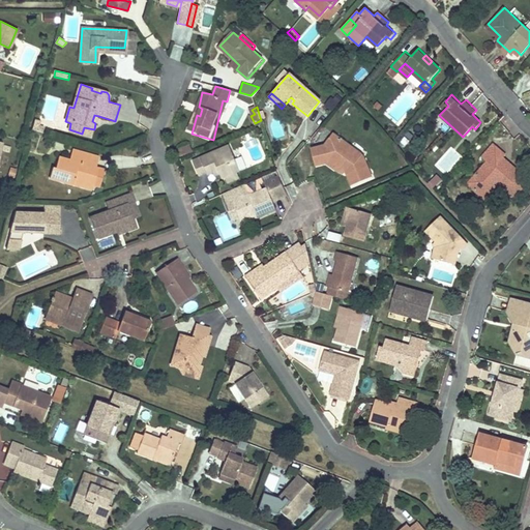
[(38,121),(33,119),(30,129),(40,133),(42,127),(37,126),(38,121)]
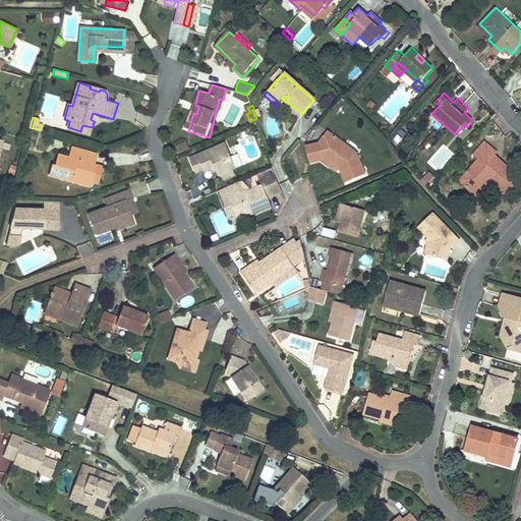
[(82,125),(80,131),(91,133),(93,127),(82,125)]
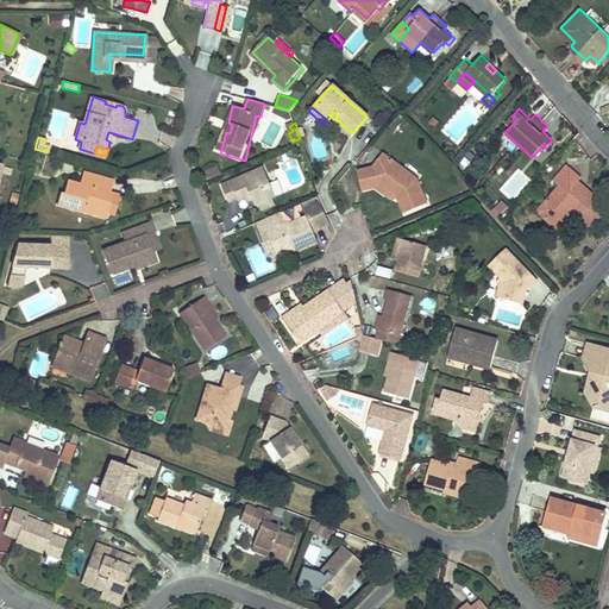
[(376,171),(363,173),(365,190),(380,189),(388,193),(390,192),(400,196),(407,212),(428,202),(418,177),(409,179),(405,165),(389,155),(376,171)]
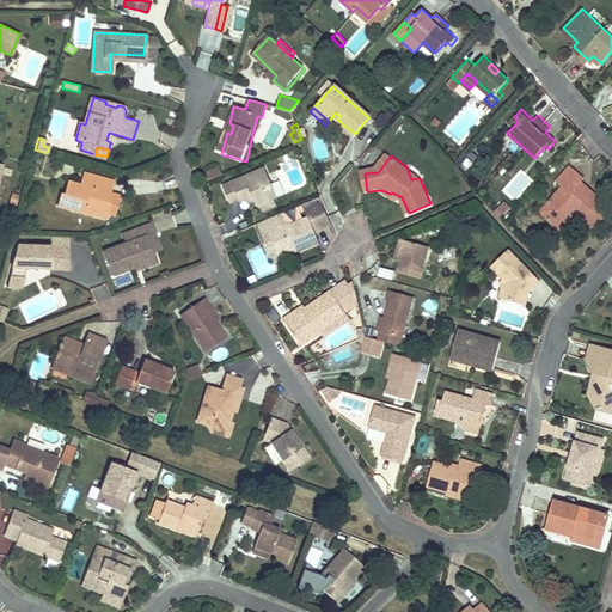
[(546,203),(538,212),(552,226),(562,216),(568,221),(574,214),(592,231),(606,216),(599,209),(604,204),(592,191),(583,201),(573,190),(581,182),(583,181),(568,165),(555,179),(563,187),(554,196),(560,201),(552,208),(546,203)]
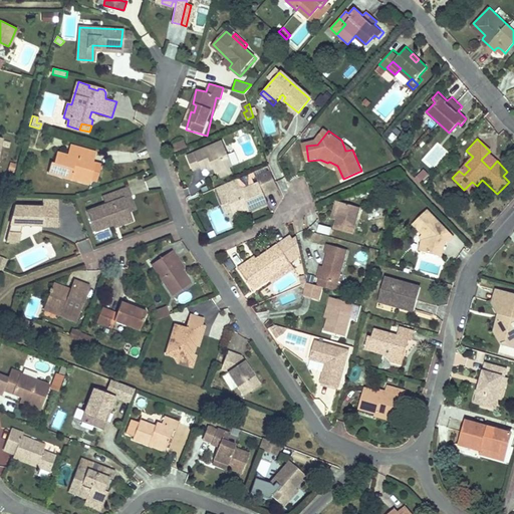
[(348,145),(341,140),(345,151),(352,150),(348,145)]
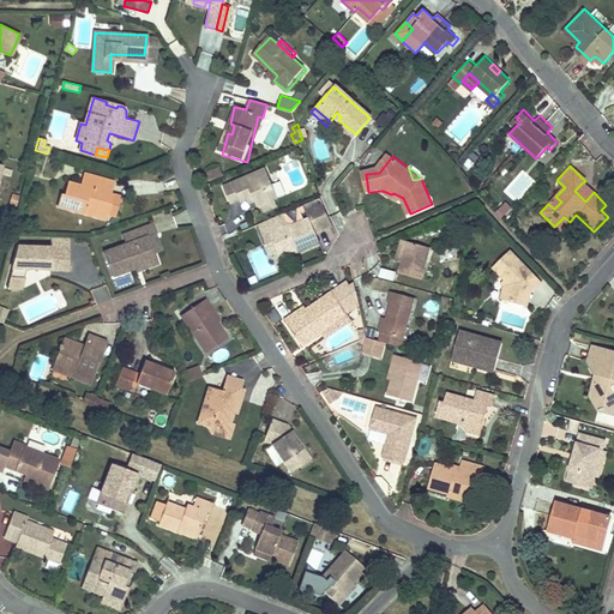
[(223,169),(212,174),(215,181),(218,179),(226,176),(223,169)]
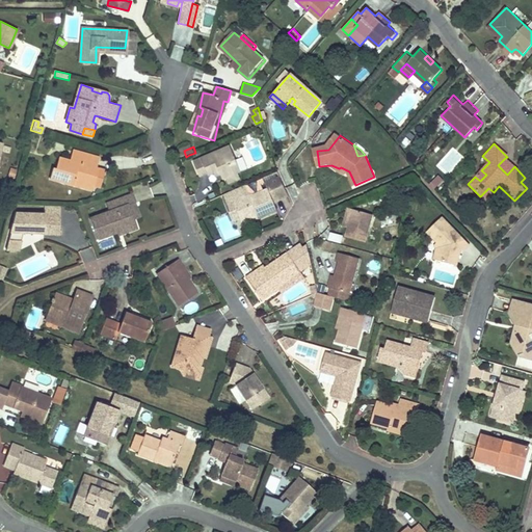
[(240,168),(230,147),(194,162),(198,173),(206,169),(207,171),(214,168),(218,166),(220,170),(222,176),(225,175),(227,179),(239,174),(237,169),(240,168)]
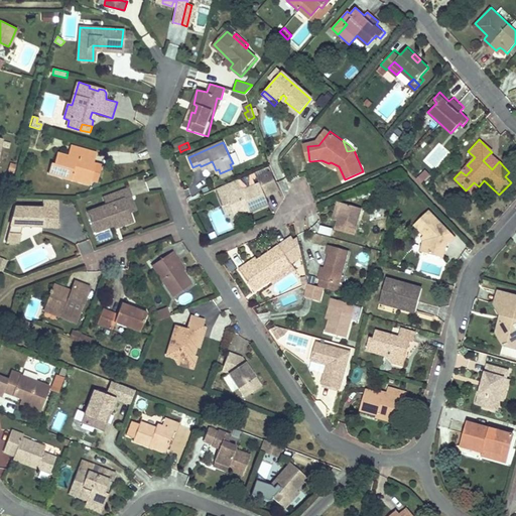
[(97,154),(72,147),(69,157),(57,155),(55,164),(52,164),(49,174),(68,179),(69,177),(70,174),(74,175),(73,178),(92,182),(92,179),(94,173),(92,172),(94,165),(95,164),(97,154)]
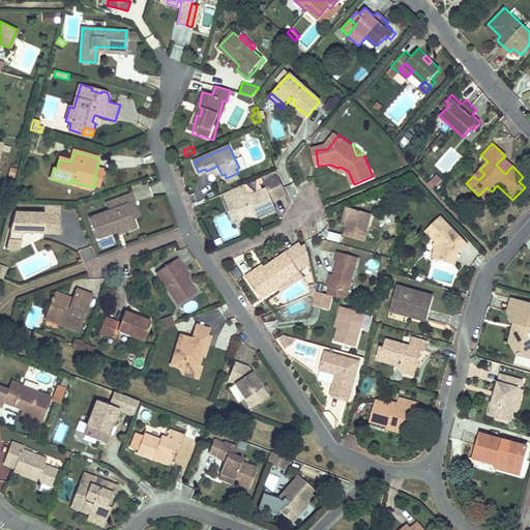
[(512,166),(503,157),(496,165),(505,174),(512,166)]
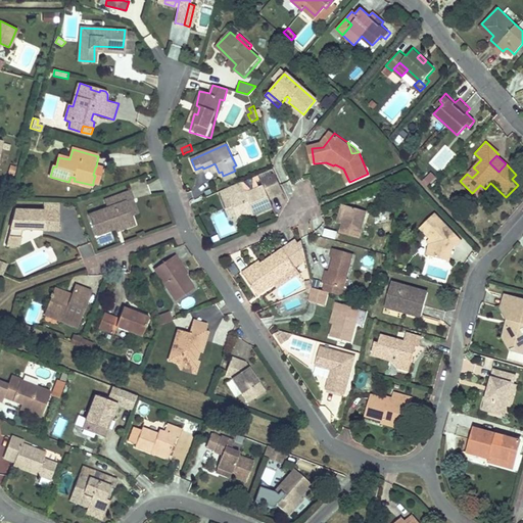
[(103,169),(96,167),(95,168),(93,175),(95,176),(93,182),(99,184),(103,169)]
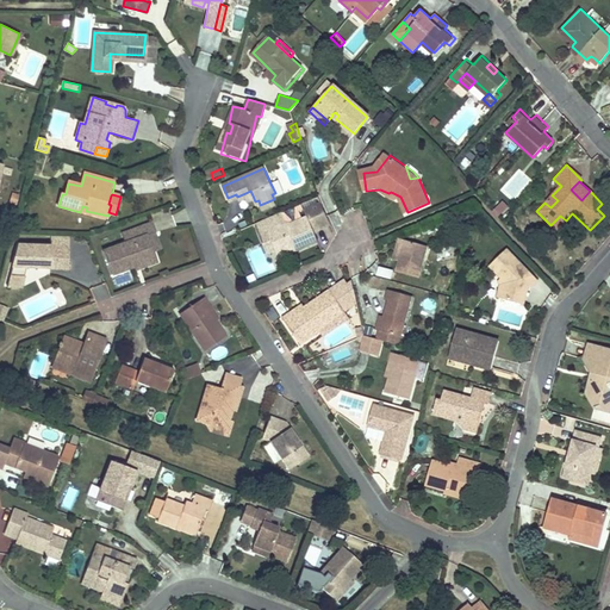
[(558,200),(552,195),(545,203),(551,207),(558,200)]
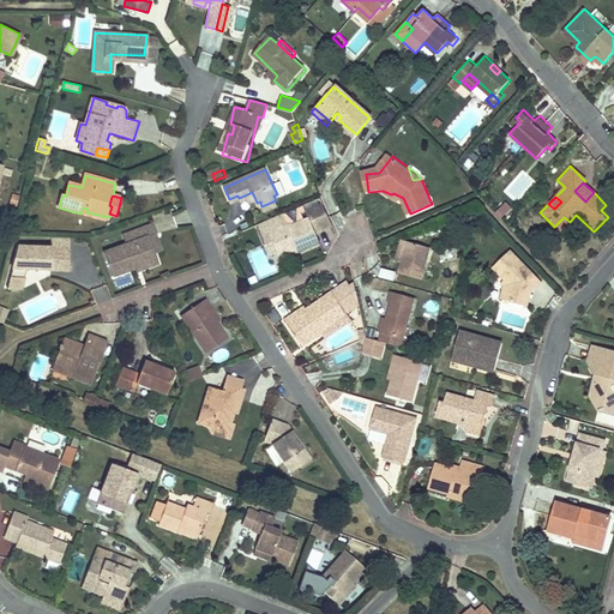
[(512,208),(505,202),(495,214),(501,220),(512,208)]
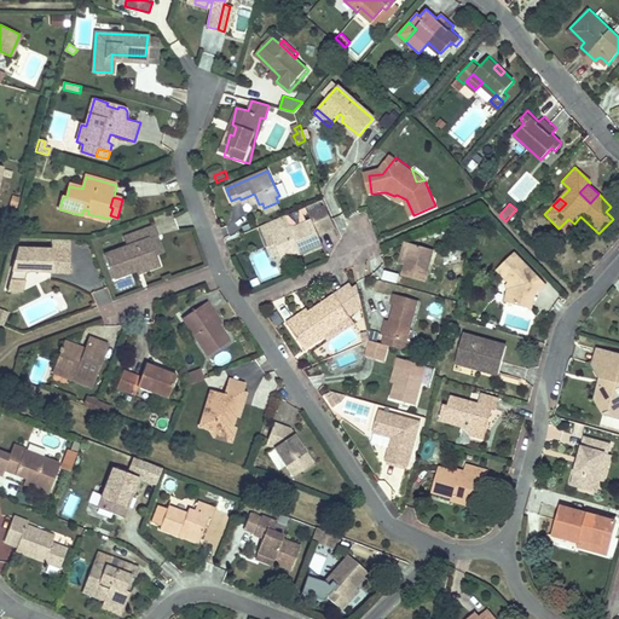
[(285,214),(261,225),(267,237),(272,235),(281,256),(299,248),(301,254),(319,246),(323,244),(319,233),(336,227),(325,204),(308,212),(312,219),(296,226),(289,224),(285,214)]
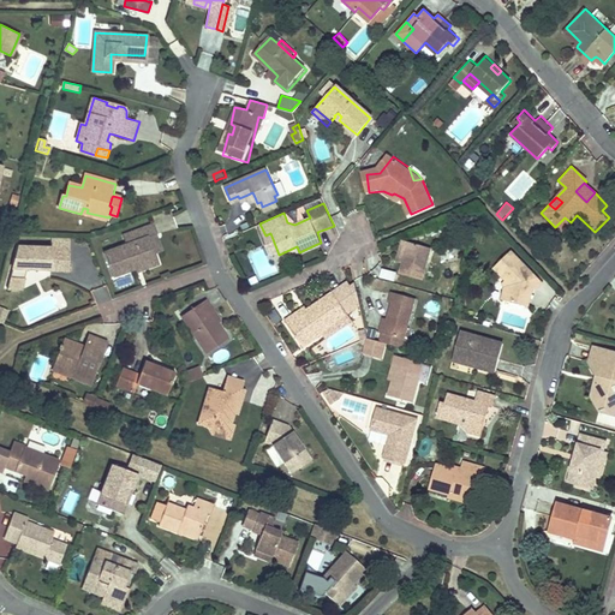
[(154,225),(157,236),(177,228),(169,212),(151,218),(154,225)]
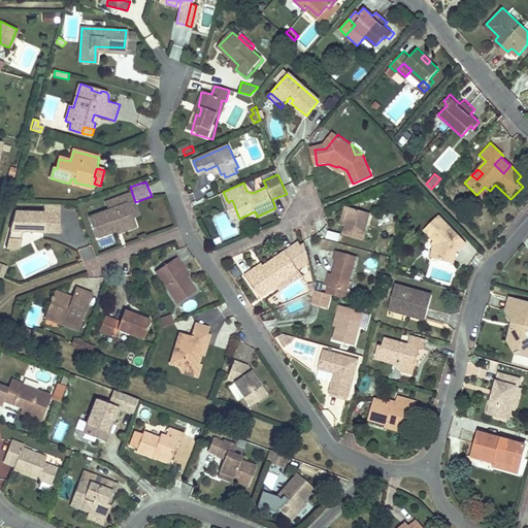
[(406,197),(409,186),(402,184),(399,196),(406,197)]
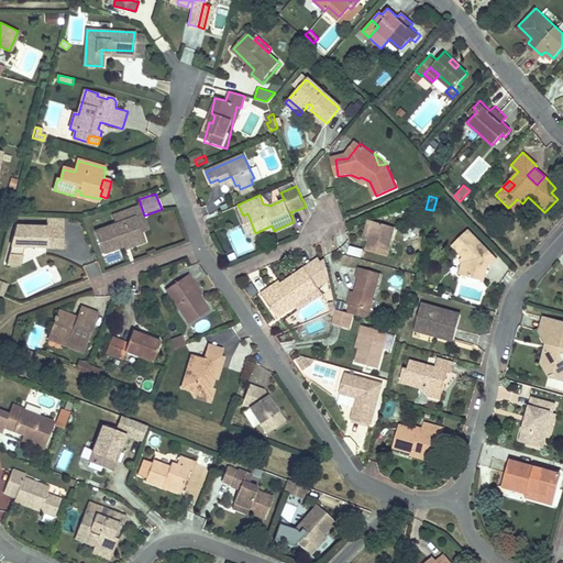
[(512,213),(522,203),(517,199),(508,208),(512,213)]
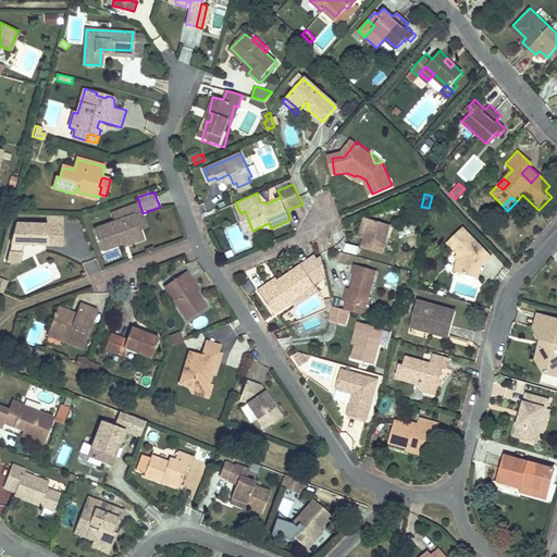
[(246,233),(252,231),(245,211),(240,213),(235,202),(233,203),(246,233)]
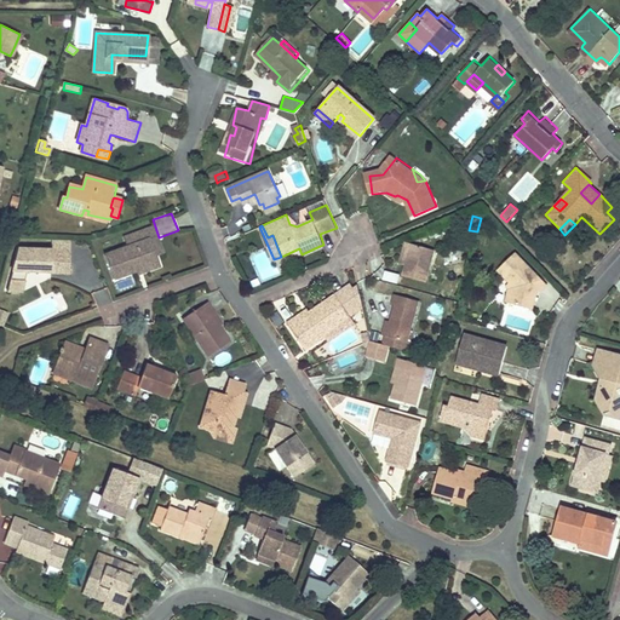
[(130,246),(108,254),(116,277),(138,269),(138,267),(145,264),(148,269),(161,264),(153,240),(159,237),(155,227),(127,237),(130,246)]
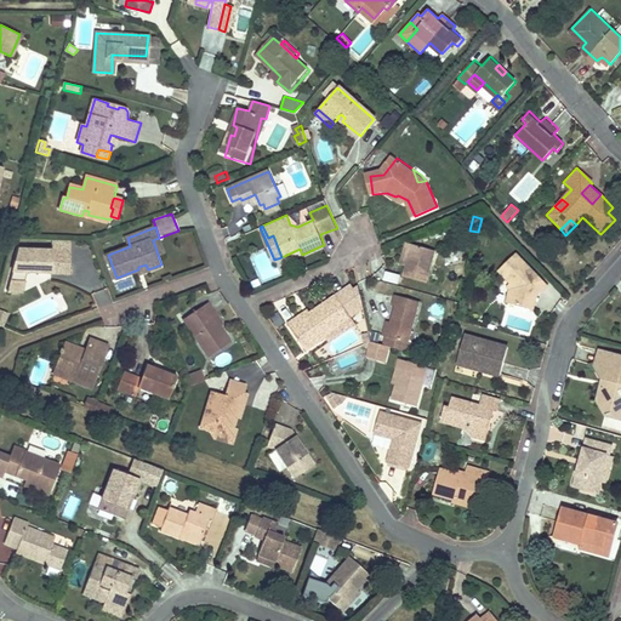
[(40,272),(70,273),(70,249),(70,240),(52,240),(52,249),(21,249),(12,277),(27,281),(30,273),(34,269),(40,269),(40,272)]
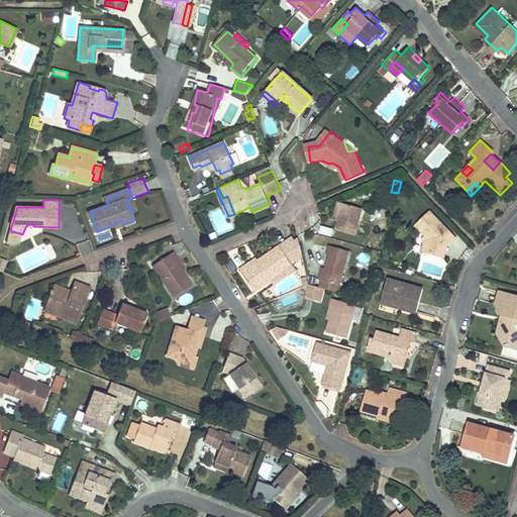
[(335,230),(336,231),(355,236),(363,210),(344,205),(338,203),(333,219),(338,221),(335,230)]
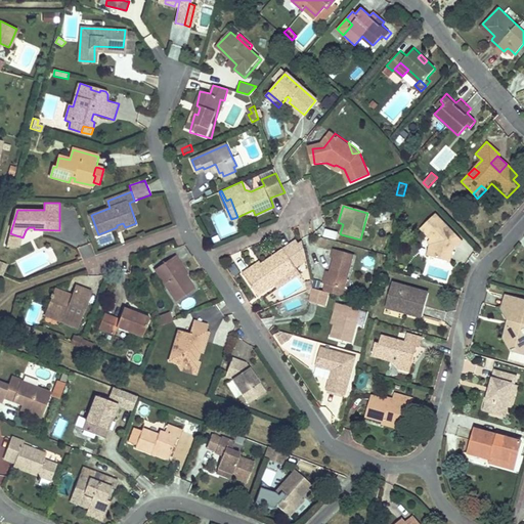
[(253,210),(237,217),(239,221),(255,215),(253,210)]
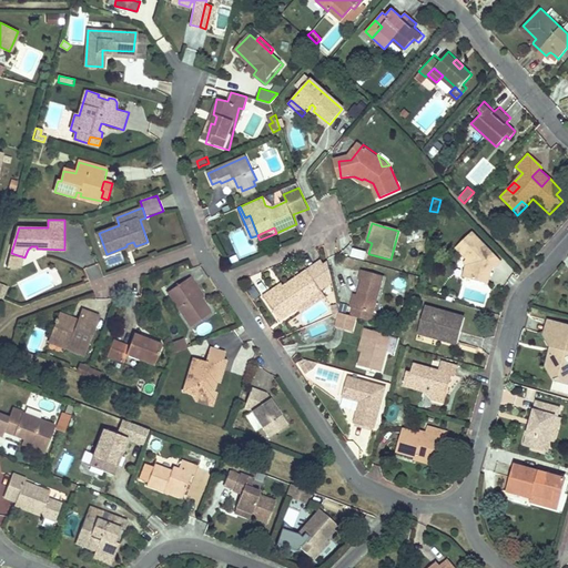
[(497,261),(470,232),(456,246),(468,260),(472,265),(468,277),(487,283),(490,272),(486,270),(487,266),(493,267),(497,261)]
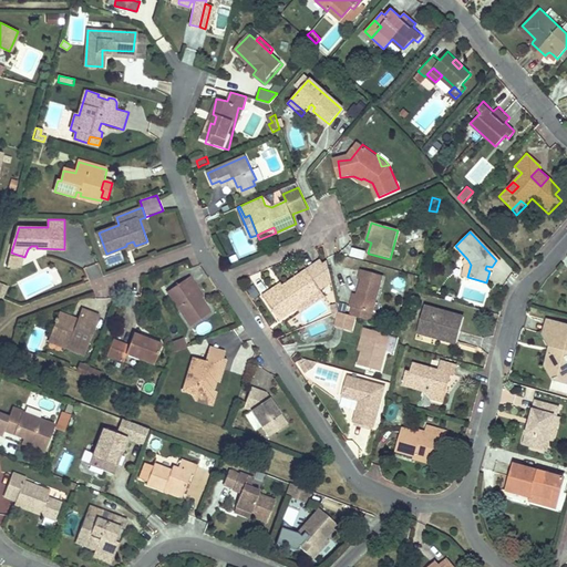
[(364,251),(352,248),(350,256),(363,258),(364,251)]
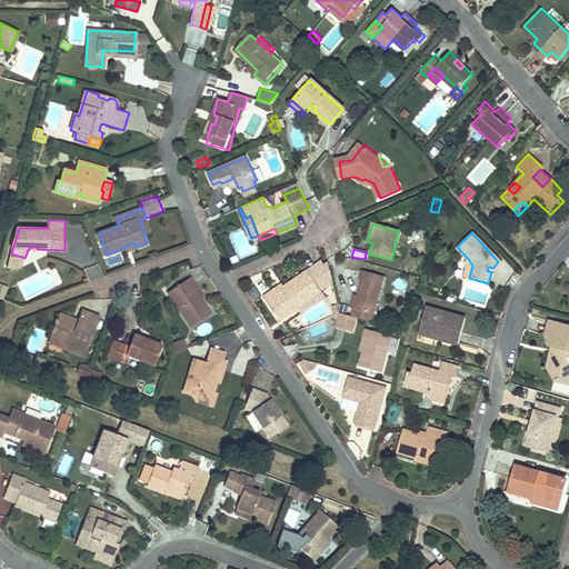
[(25,258),(11,253),(8,263),(21,268),(25,258)]
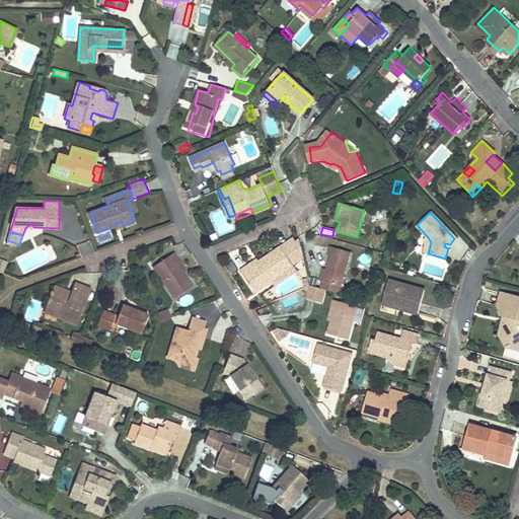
[(248,264),(240,270),(255,293),(273,280),(278,277),(277,275),(294,264),(304,256),(300,239),(296,242),(294,238),(260,262),(250,269),(248,264)]
